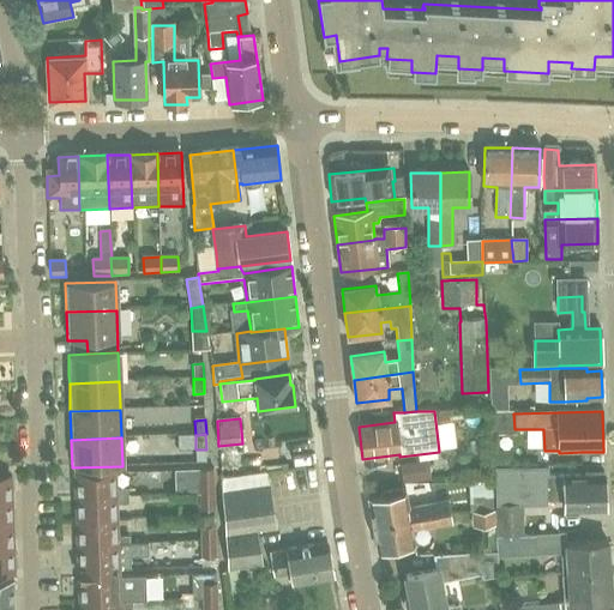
[(429,461),(401,465),(403,485),(432,482),(429,461)]
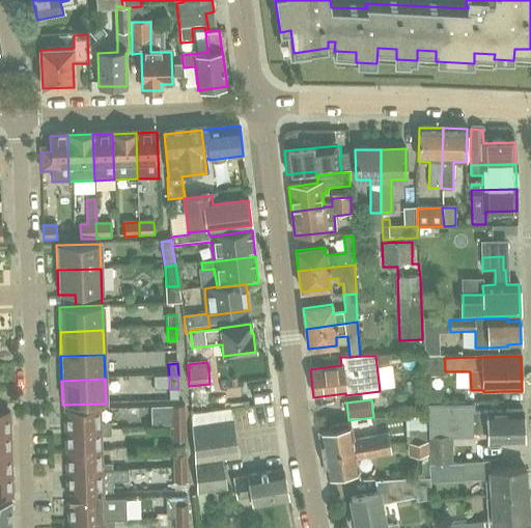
[(429,405),(429,438),(462,438),(462,434),(487,434),(488,443),(523,443),(523,412),(487,412),(472,412),(472,405),(429,405)]
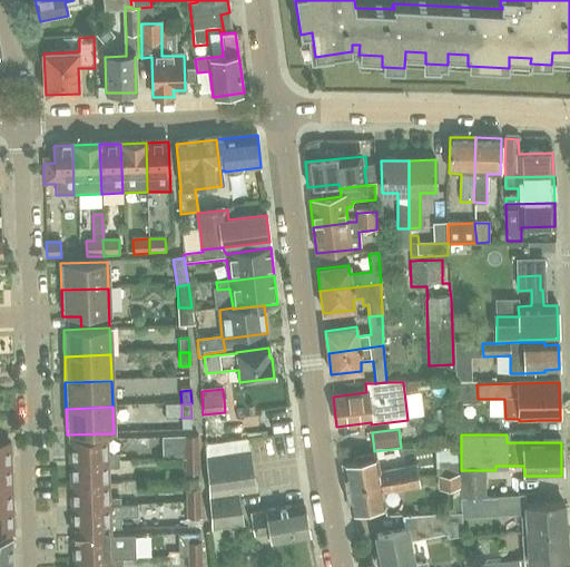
[(163,461),(185,460),(185,459),(199,459),(198,445),(197,445),(197,438),(163,438),(163,461)]
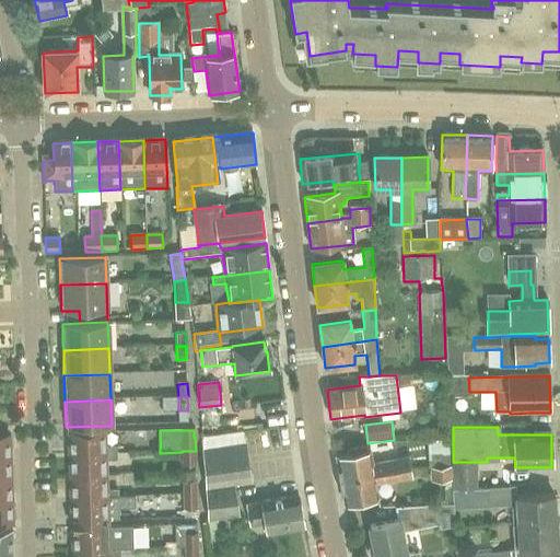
[(70,433),(71,455),(116,454),(116,448),(104,449),(104,432),(70,433)]
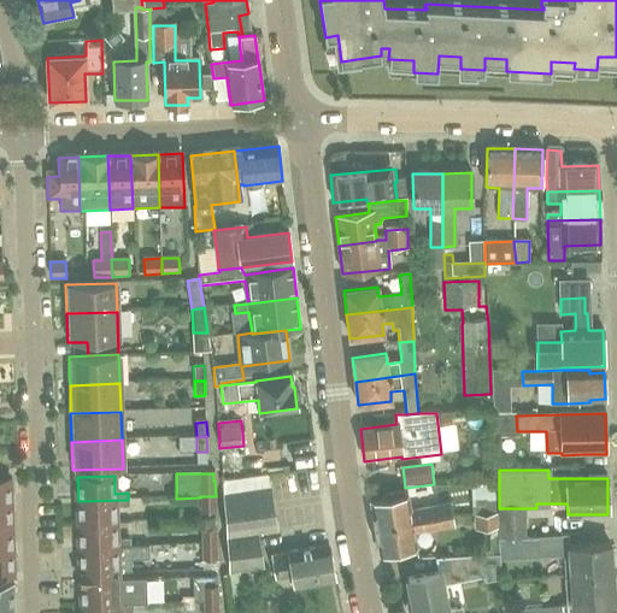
[(0,479),(0,505),(10,505),(10,481),(0,479)]
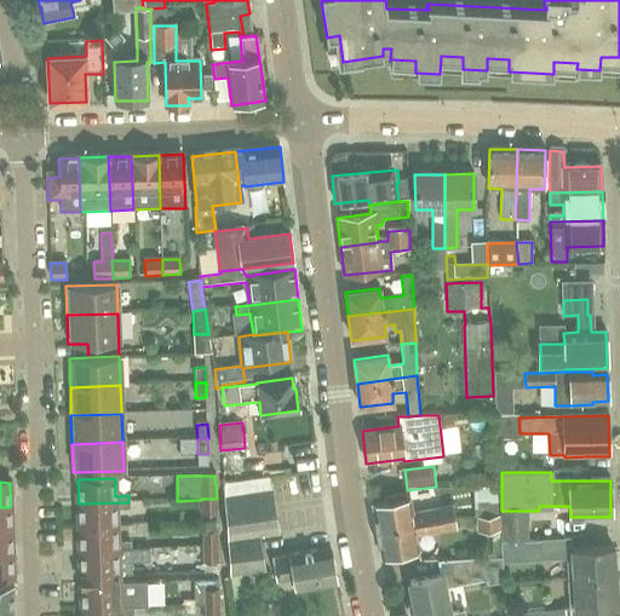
[(279,535),(273,490),(224,498),(230,577),(233,602),(245,599),(241,576),(265,573),(260,537),(279,535)]
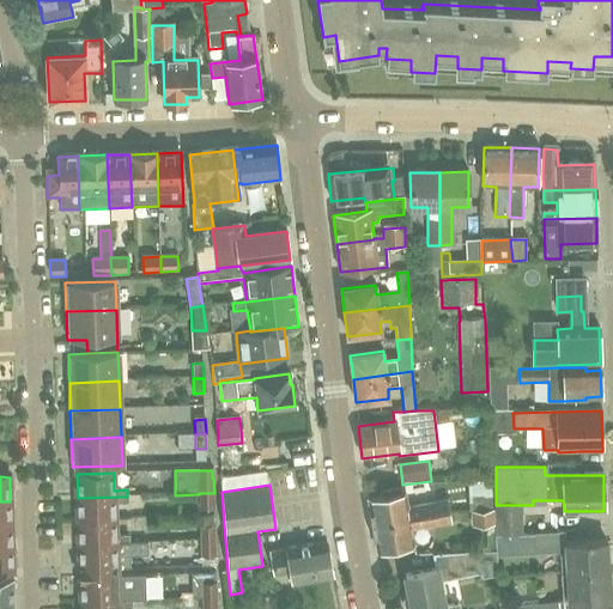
[(369,510),(371,525),(434,515),(449,515),(447,500),(422,505),(422,504),(407,506),(404,487),(382,491),(383,497),(368,500),(370,510),(369,510)]
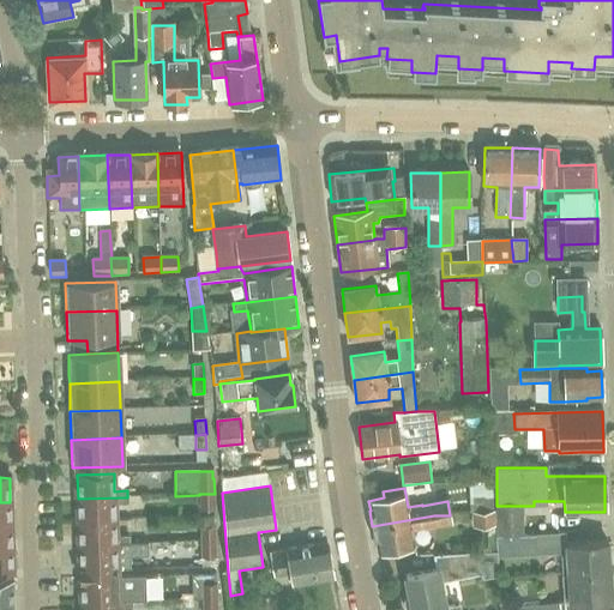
[(491,488),(474,488),(476,513),(493,513),(491,488)]
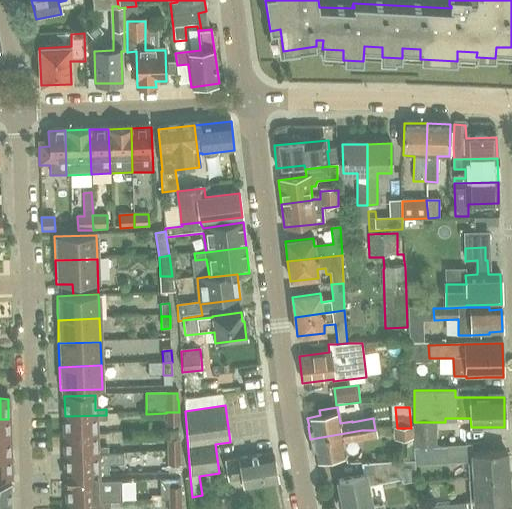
[(167,426),(179,425),(179,412),(166,412),(166,413),(167,426)]
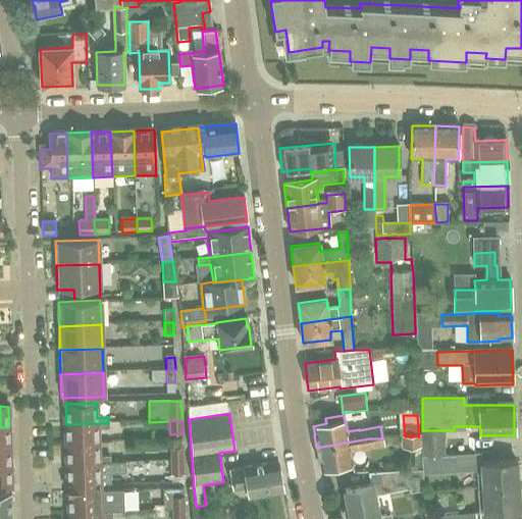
[(66,424),(66,446),(98,445),(98,429),(108,428),(108,423),(66,424)]
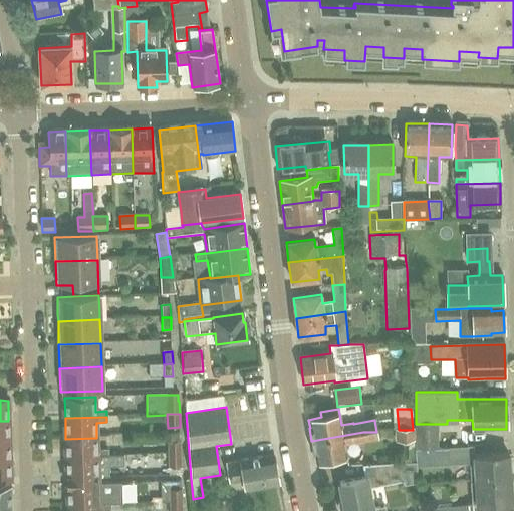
[(0,421),(0,441),(9,441),(8,421),(0,421)]
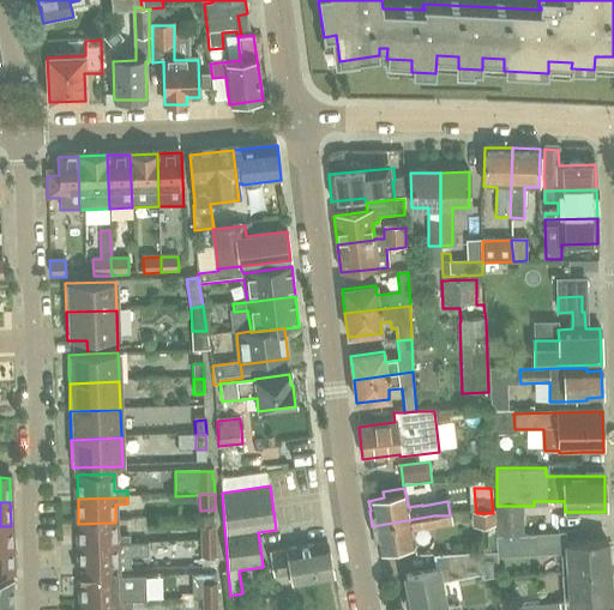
[(471,514),(473,529),(494,527),(493,513),(471,514)]
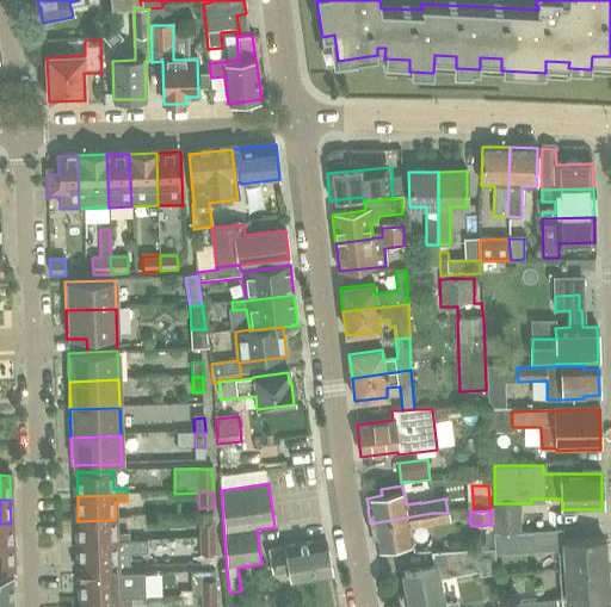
[(449,521),(448,513),(432,513),(370,524),(374,538),(375,549),(395,545),(396,551),(413,547),(409,528),(449,521)]
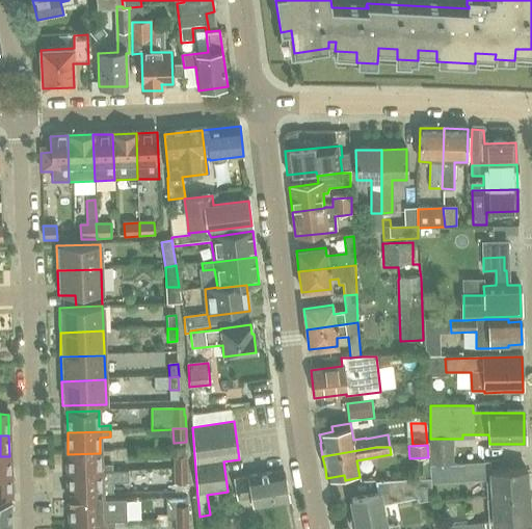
[(68,454),(69,479),(129,477),(129,472),(111,472),(111,467),(101,467),(100,453),(68,454)]
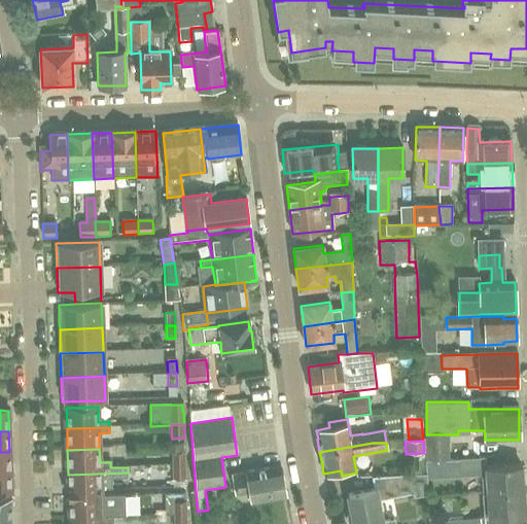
[(0,473),(10,473),(9,452),(0,452),(0,473)]
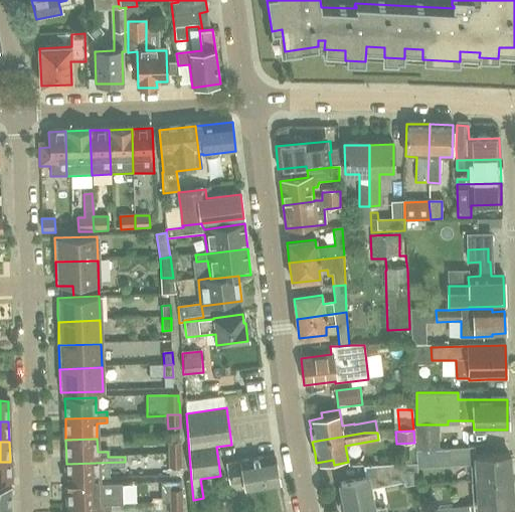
[(181,443),(168,443),(168,456),(181,455),(181,443)]
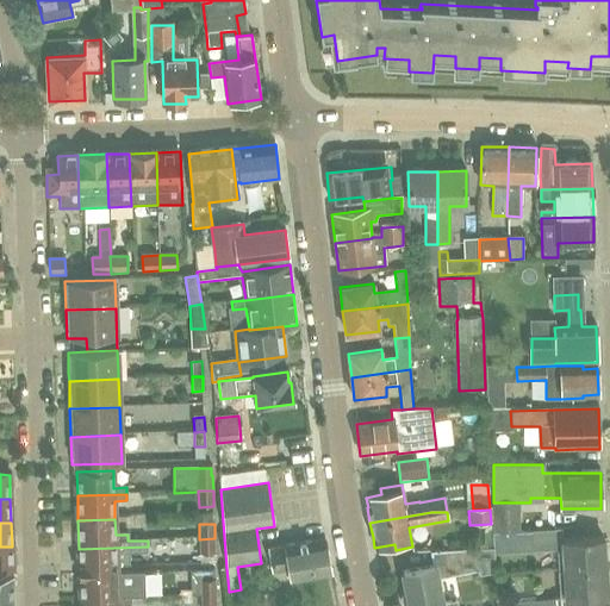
[(555,530),(531,532),(531,547),(556,545),(555,530)]
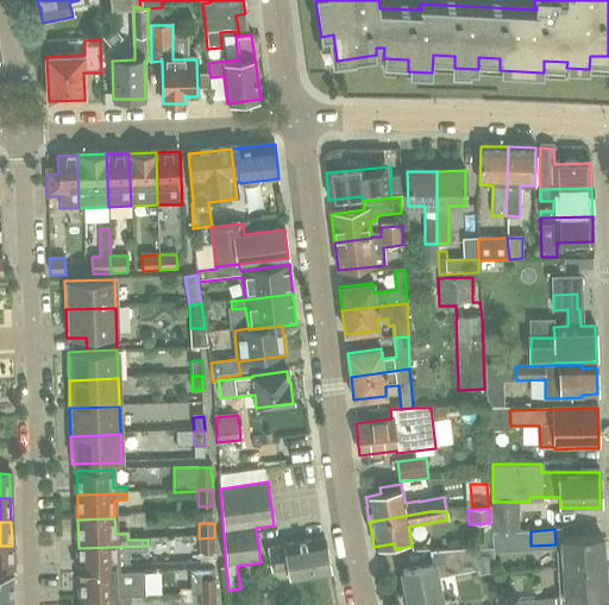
[(514,533),(493,534),(494,548),(495,556),(516,554),(514,533)]
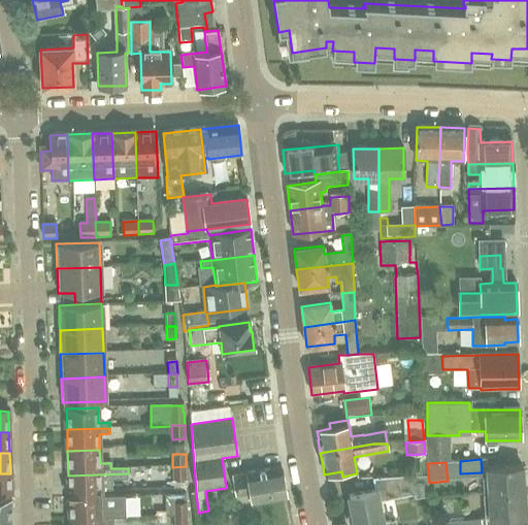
[(173,482),(186,481),(186,466),(172,467),(173,482)]
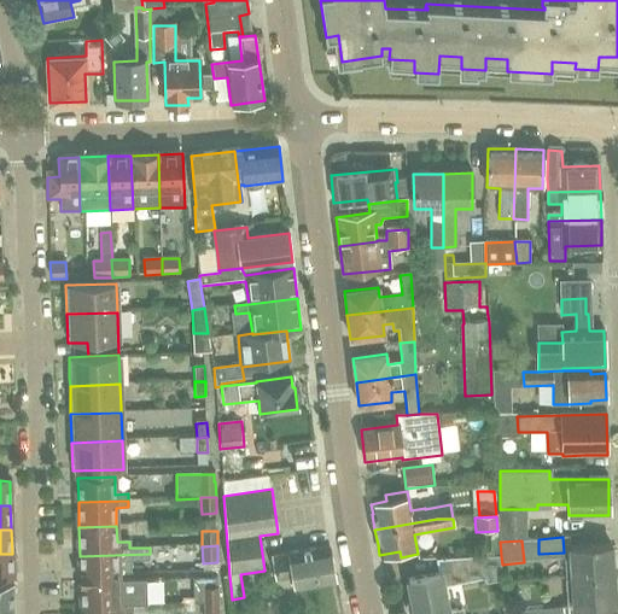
[(295,590),(336,583),(330,547),(289,554),(289,555),(272,557),(275,582),(292,578),(295,590)]
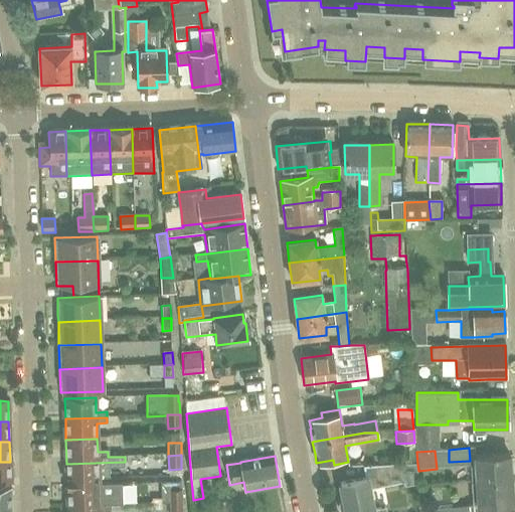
[(471,467),(472,483),(510,480),(509,456),(475,458),(475,467),(471,467)]
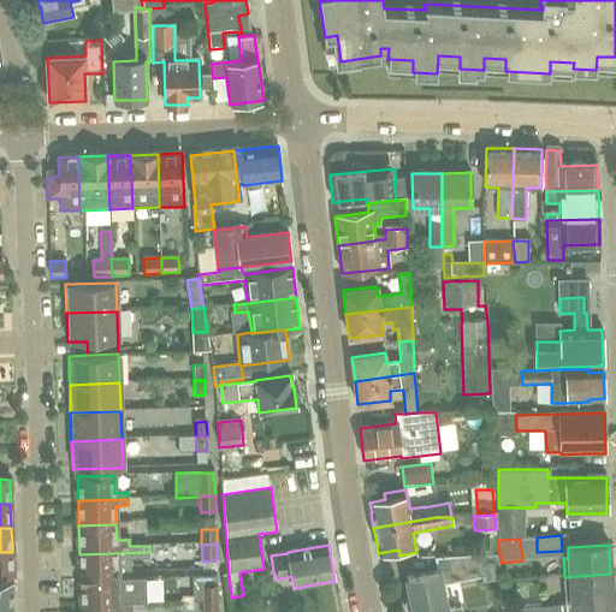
[(0,576),(13,576),(12,552),(0,552),(0,576)]
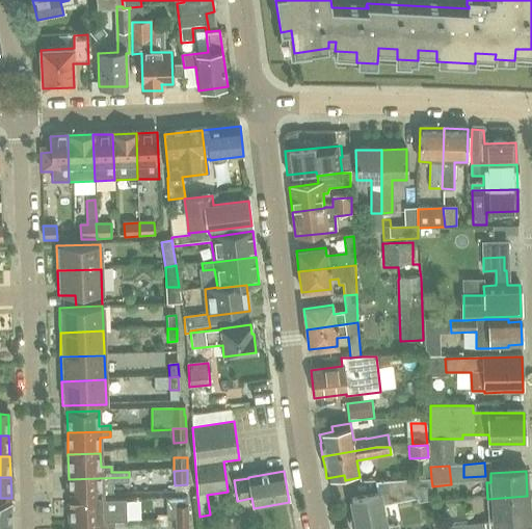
[(69,479),(70,502),(86,502),(86,495),(102,494),(113,494),(113,483),(129,482),(129,477),(69,479)]
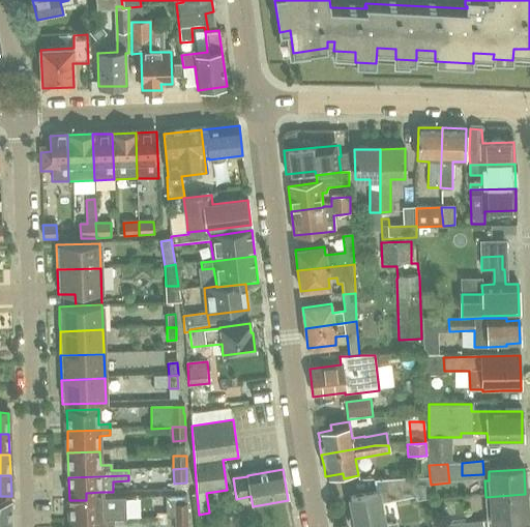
[(396,526),(396,525),(391,526),(385,526),(380,504),(415,497),(414,478),(381,480),(384,492),(350,499),(353,517),(350,517),(348,521),(349,526),(396,526)]
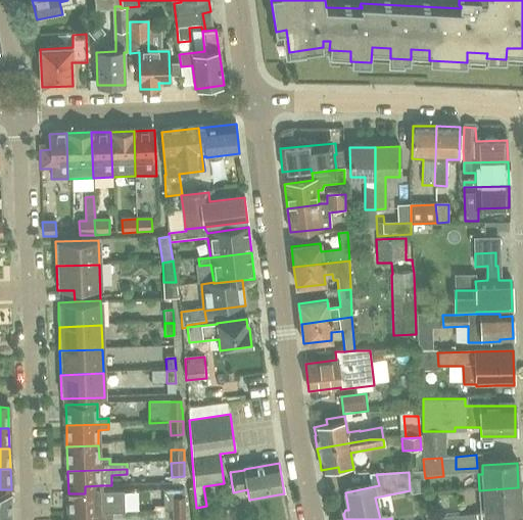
[(111,514),(125,513),(124,492),(100,493),(100,485),(85,486),(85,493),(68,493),(69,515),(111,514)]
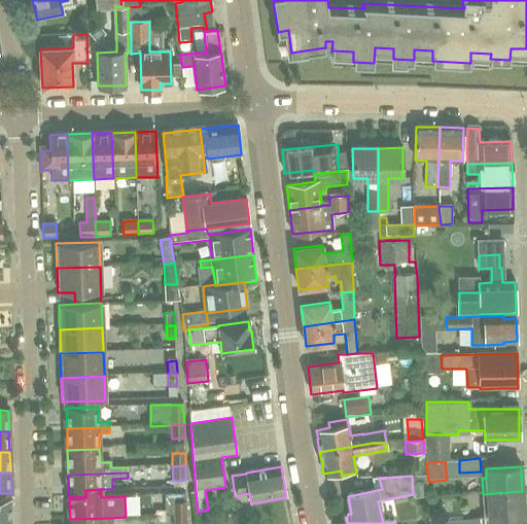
[(524,517),(522,491),(483,494),(482,494),(483,510),(488,509),(489,519),(524,517)]
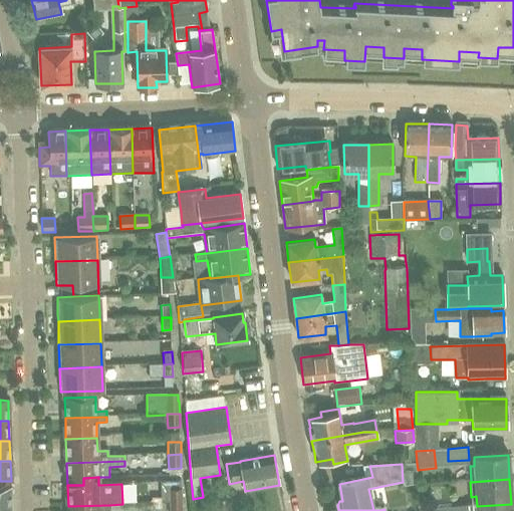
[(181,489),(181,482),(161,482),(161,503),(170,503),(182,502),(182,489),(181,489)]
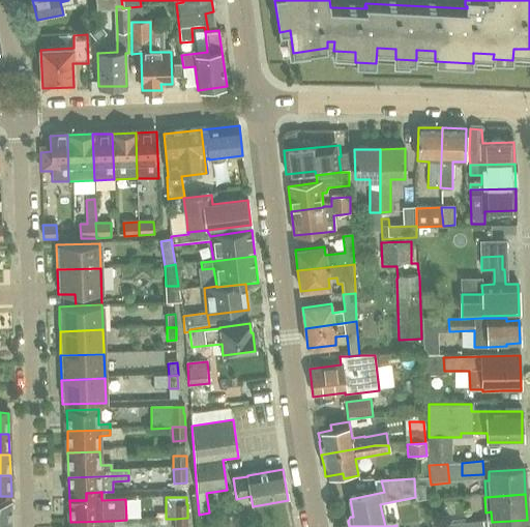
[(0,524),(12,524),(11,502),(0,502),(0,524)]
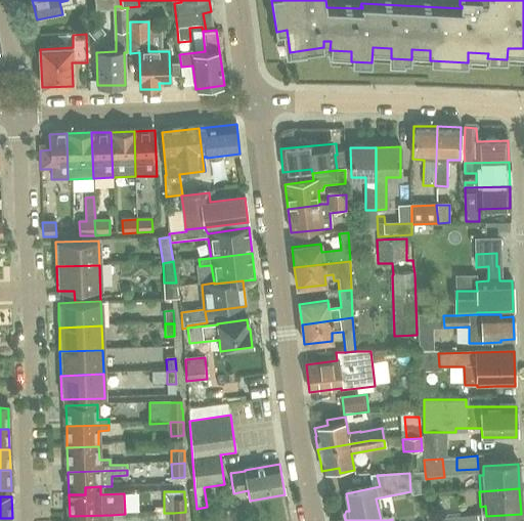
[(185,520),(185,512),(173,513),(173,520),(185,520)]
